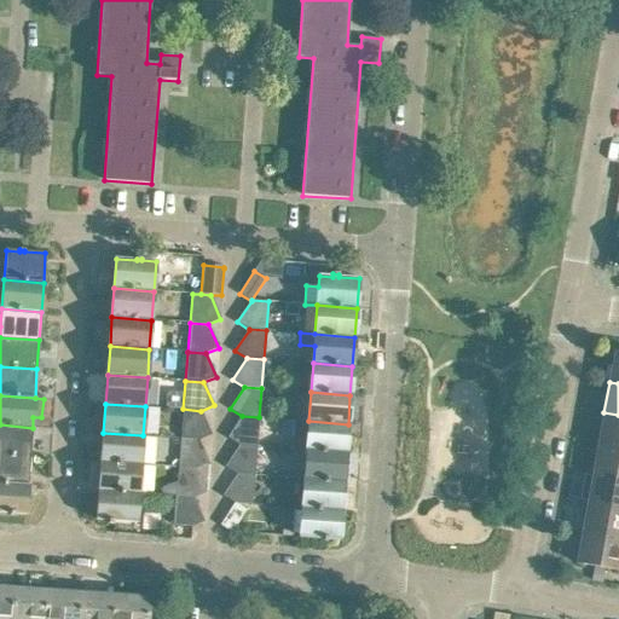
[(212,435),(201,411),(183,409),(180,439),(198,440),(212,435)]
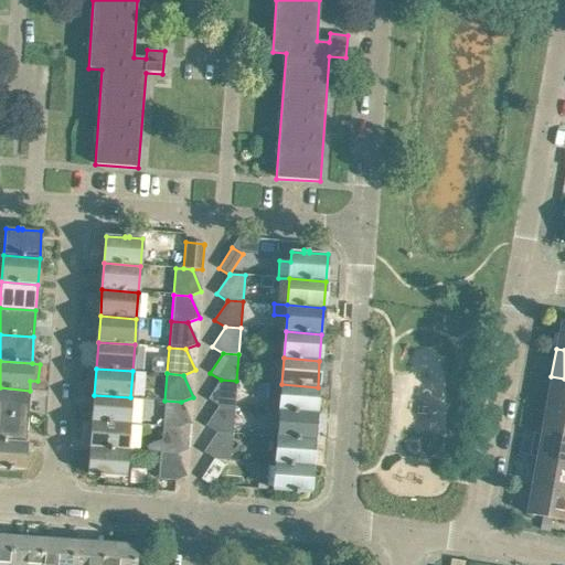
[(564,406),(564,379),(551,376),(546,404),(564,406)]
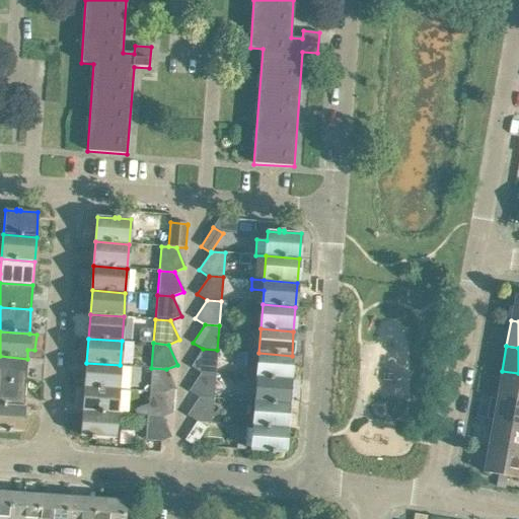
[(215,374),(217,350),(203,349),(191,367),(201,373),(215,374)]
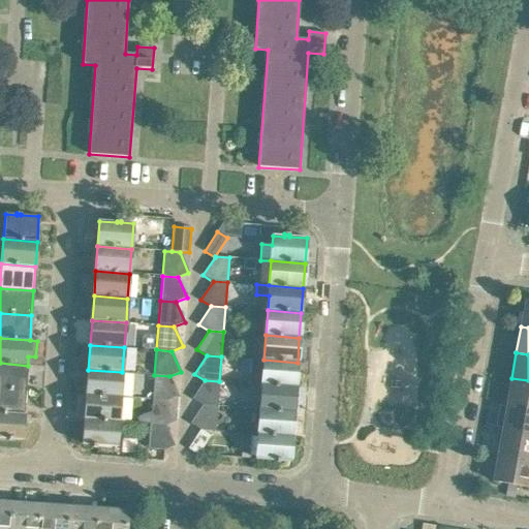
[(296,386),(298,363),(263,360),(251,359),(249,383),(261,384),(296,386)]
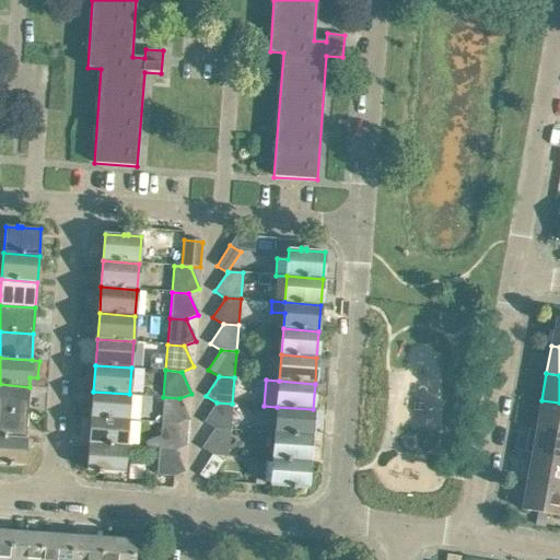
[(0,410),(27,412),(30,387),(0,384),(0,410)]
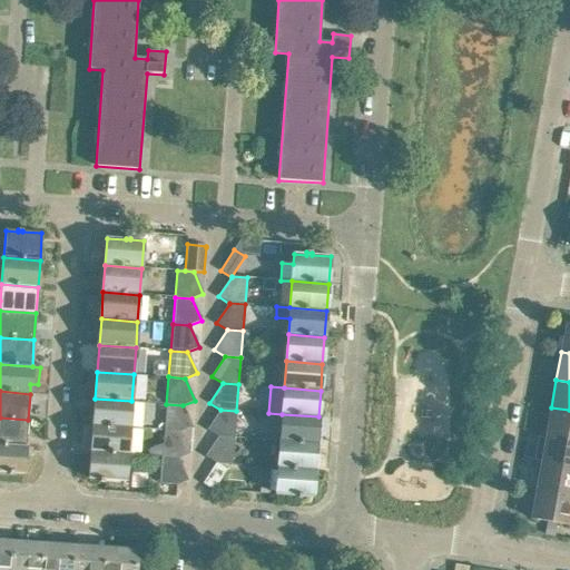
[(129,428),(131,401),(95,399),(94,425),(129,428)]
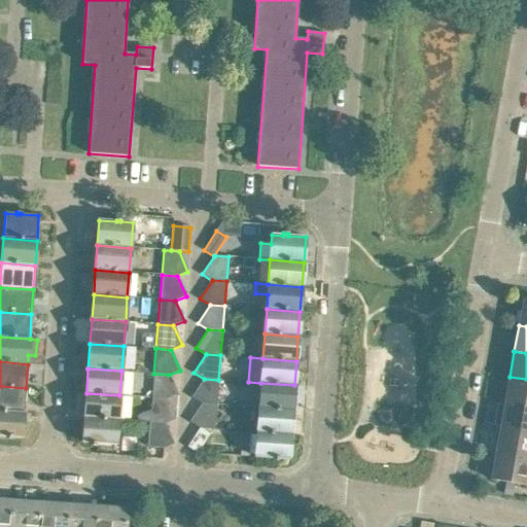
[(178,394),(169,375),(153,374),(151,397),(167,398),(167,399),(178,394)]
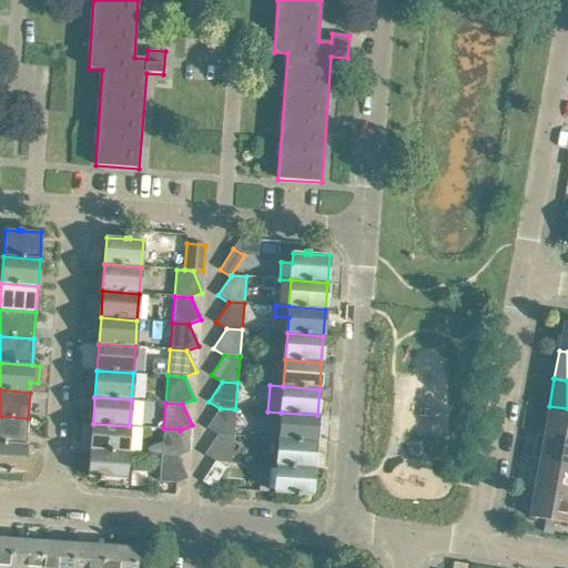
[(567,437),(567,408),(549,406),(544,434),(567,437)]
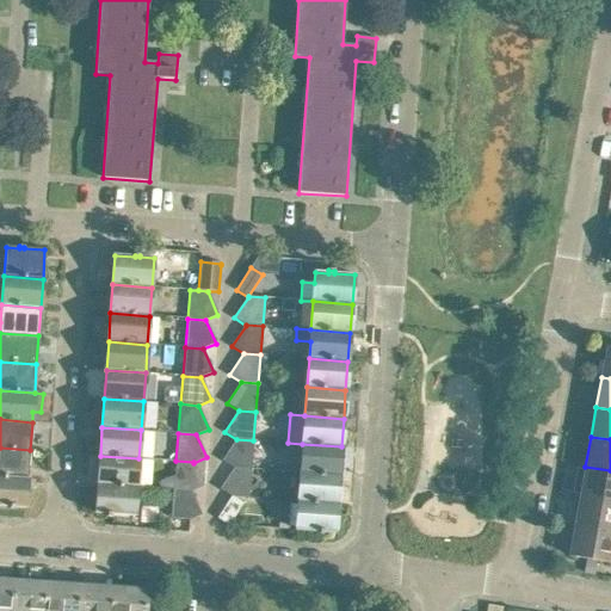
[(251,469),(253,440),(236,439),(222,461),(234,468),(251,469)]
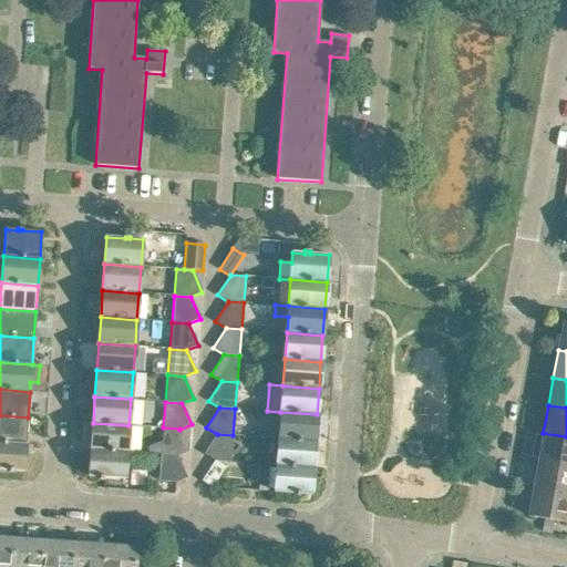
[(315,442),(317,414),(280,412),(279,439),(315,442)]
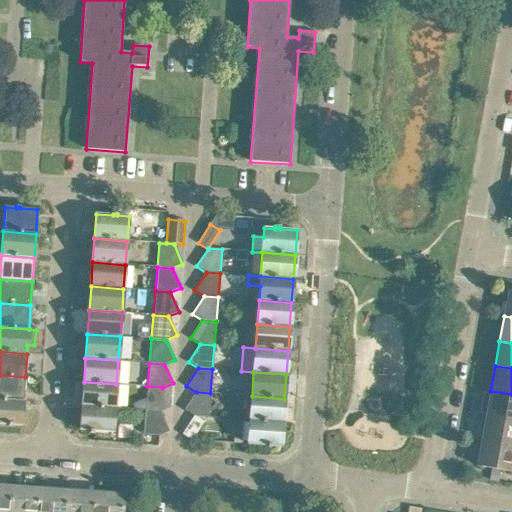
[(0,399),(23,401),(25,377),(0,375),(0,399)]
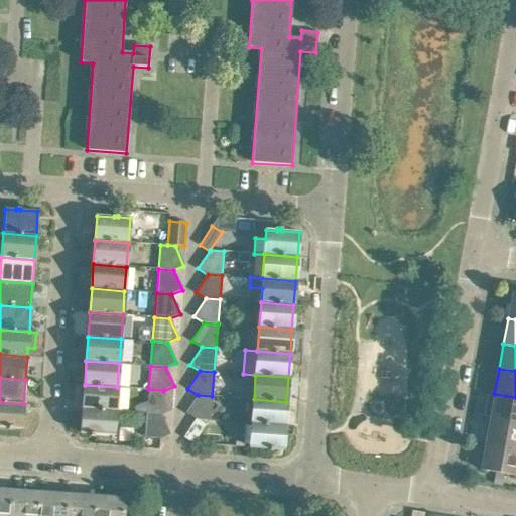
[(116,411),(117,387),(85,385),(83,409),(116,411)]
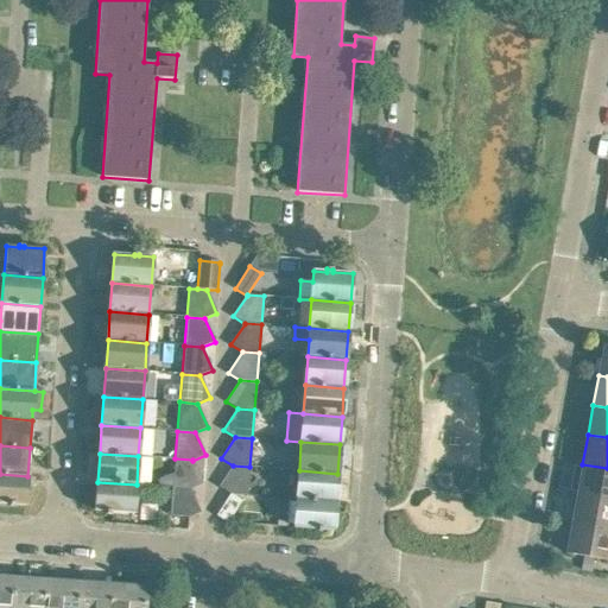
[(203,483),(192,461),(192,460),(175,458),(172,487),(190,488),(190,489),(203,483)]
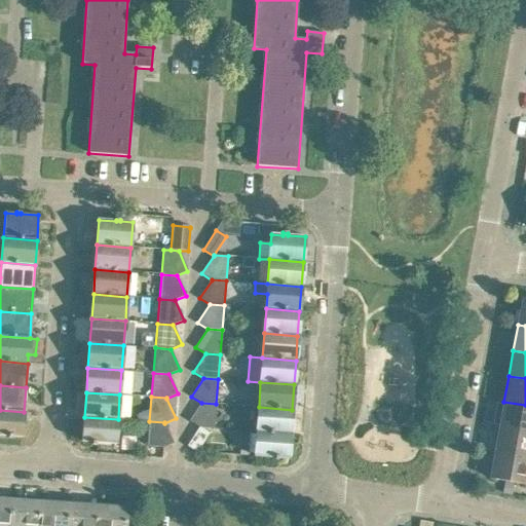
[(525,431),(525,405),(503,402),(499,427),(525,431)]
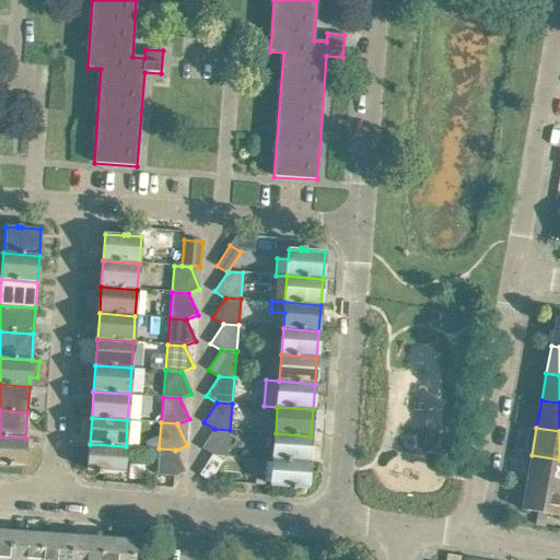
[(228,456),(230,430),(214,429),(201,448),(212,455),(228,456)]
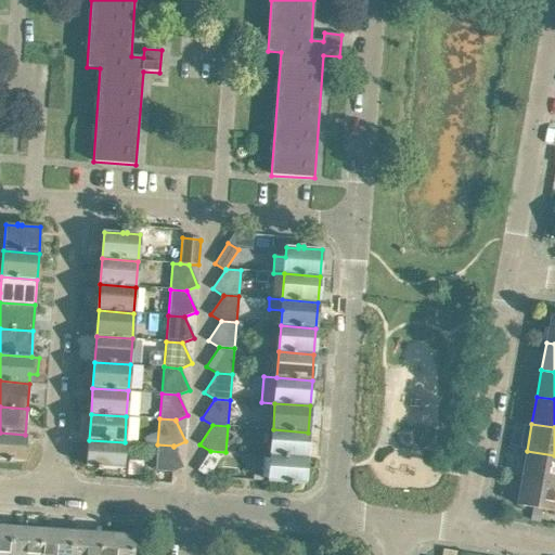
[(307,457),(308,433),(273,429),(271,455),(307,457)]
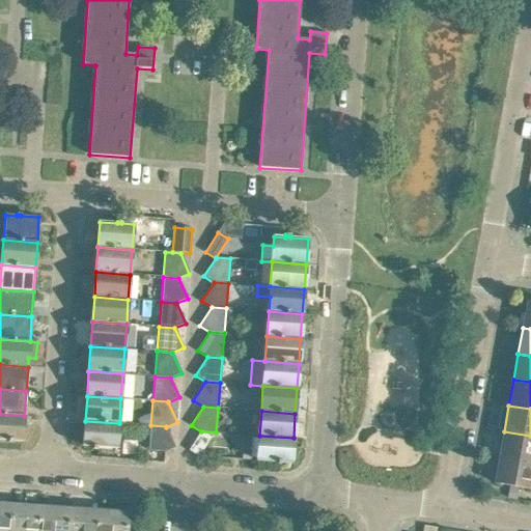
[(22,442),(24,416),(0,414),(0,440),(8,441),(8,442),(12,443),(12,441),(22,442)]
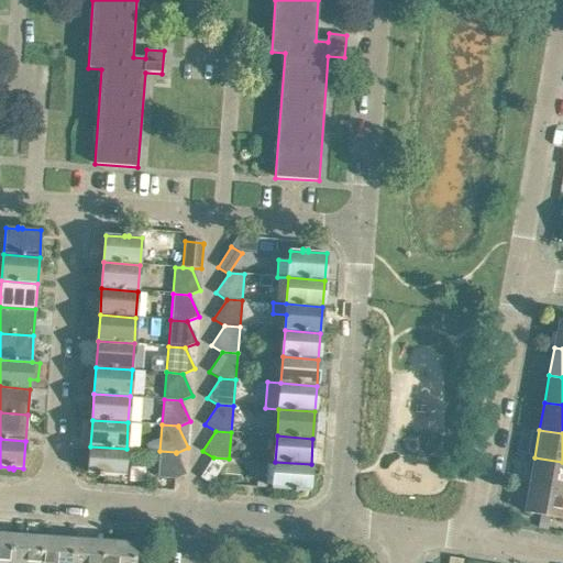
[(124,476),(127,449),(90,446),(88,473),(98,474),(98,476),(103,477),(103,474),(124,476)]
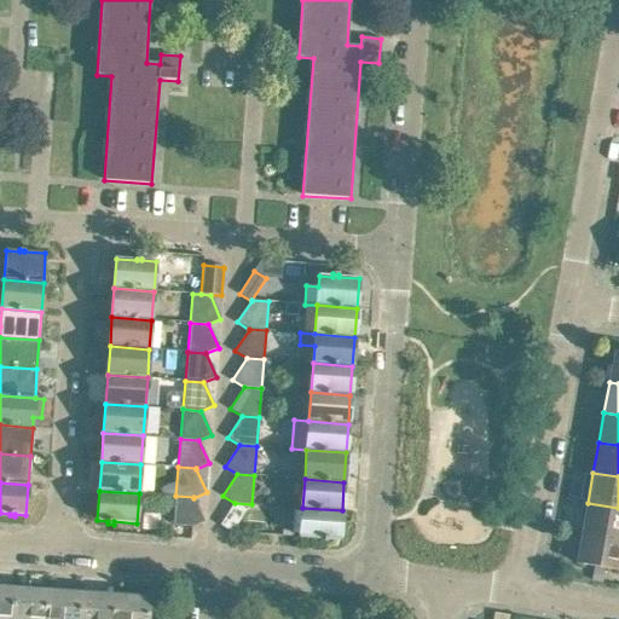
[(204,522),(194,498),(194,497),(175,496),(173,526),(191,527),(204,522)]
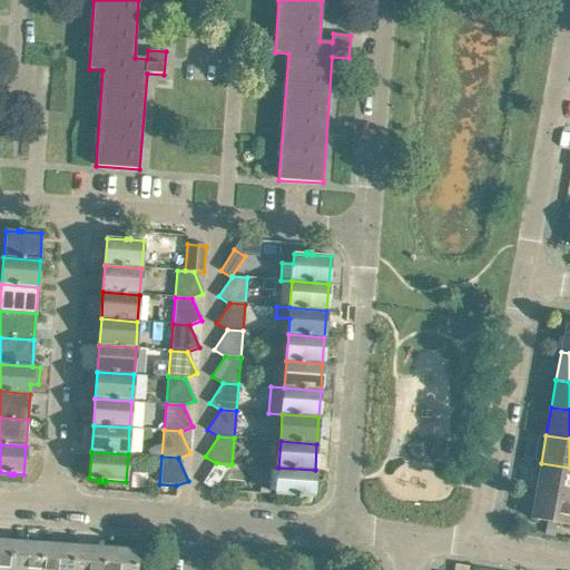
[(214,490),(227,470),(216,463),(203,483),(214,490)]
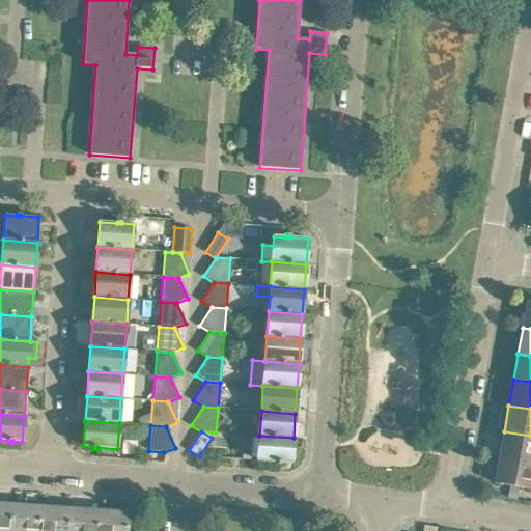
[(530,462),(530,436),(504,431),(499,456),(530,462)]
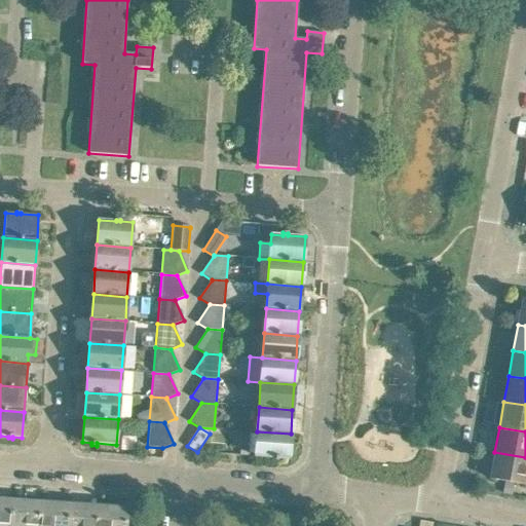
[(289,459),(291,434),(257,431),(255,457),(274,458),(274,459),(278,460),(279,458),(289,459)]
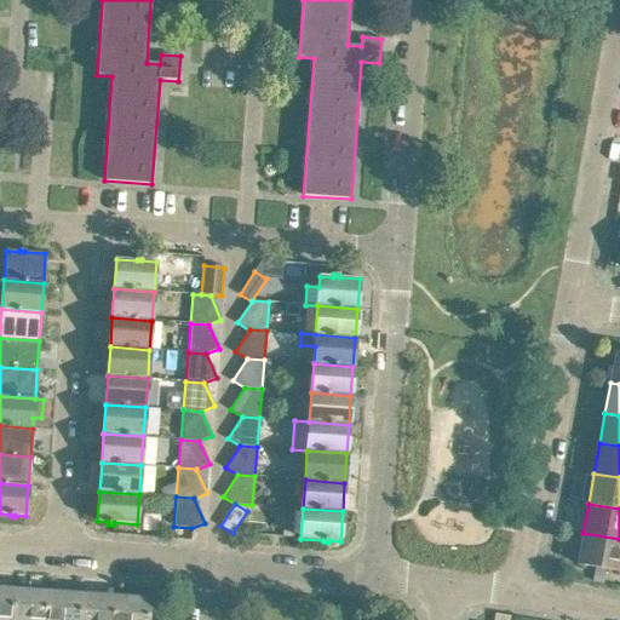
[(619,572),(619,539),(583,533),(578,564),(619,572)]
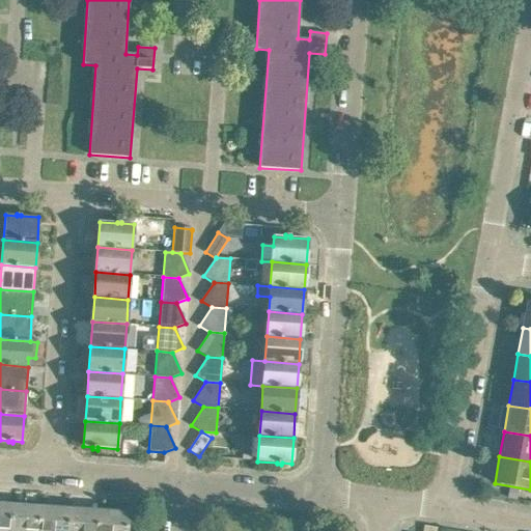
[(509,487),(507,498),(515,499),(518,488),(509,487)]
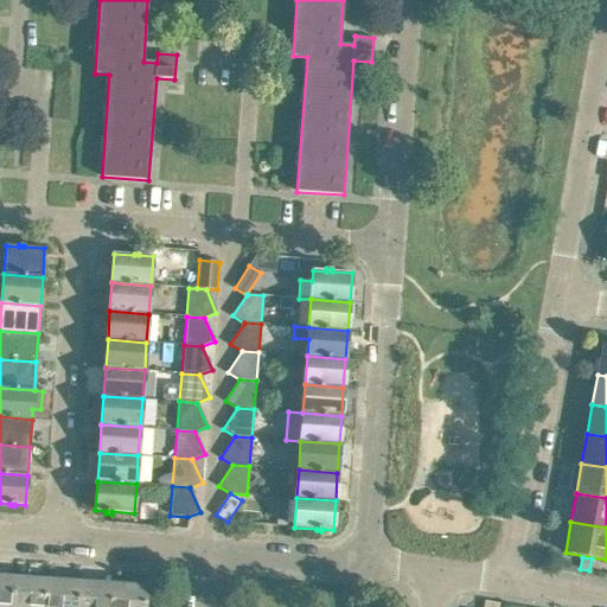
[(0,606),(8,606),(12,576),(0,575),(0,606)]
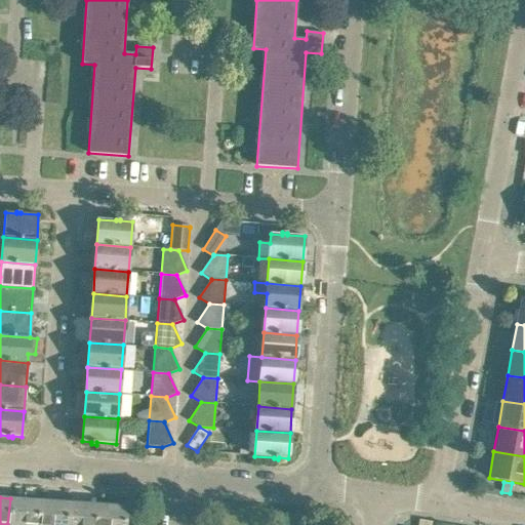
[(36,524),(39,500),(10,498),(7,524),(36,524)]
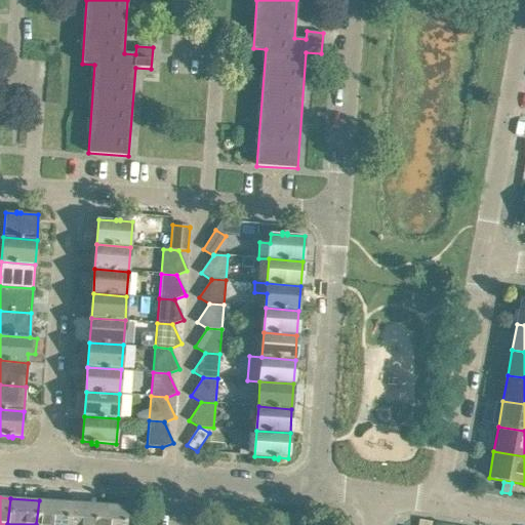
[(65,524),(68,502),(39,500),(36,524),(65,524)]
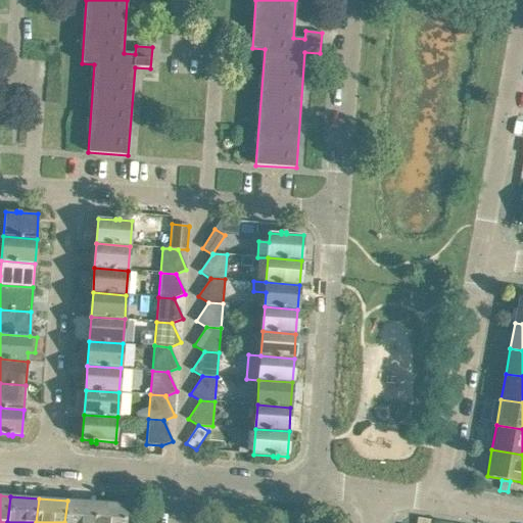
[(94,522),(96,503),(67,501),(64,522),(94,522)]
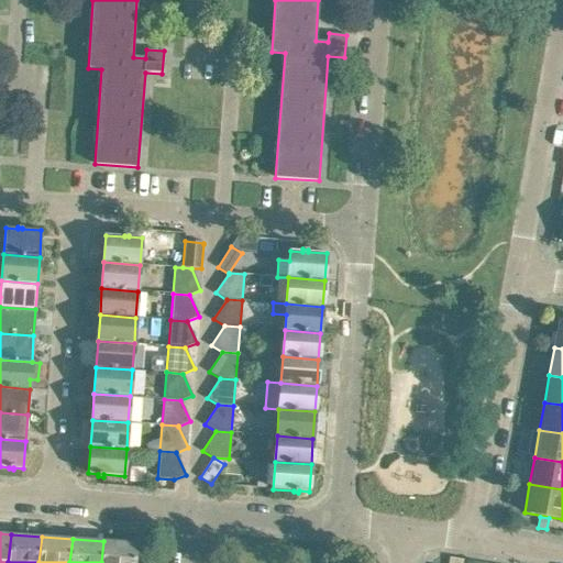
[(134,562),(136,543),(103,541),(101,562),(134,562)]
